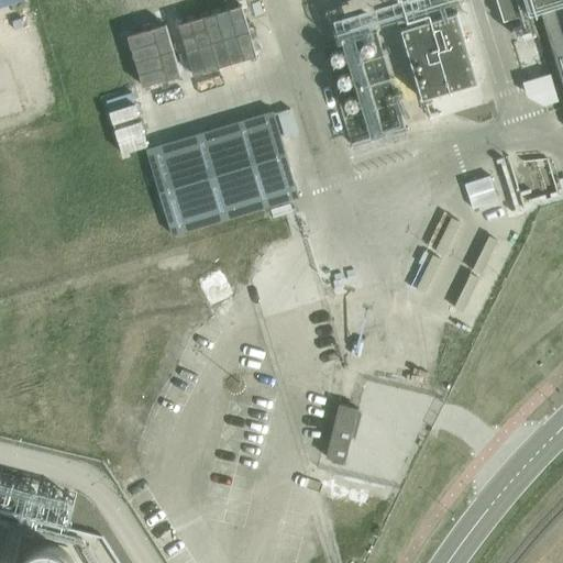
[(562,0),(497,0),(504,21),(531,13),(545,9),(562,70),(562,0)]
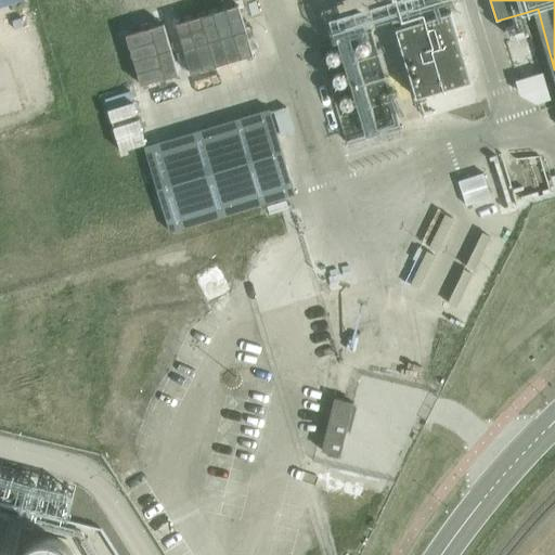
[(365,9),(333,18),(336,31),(358,25),(360,29),(370,26),(365,9)]
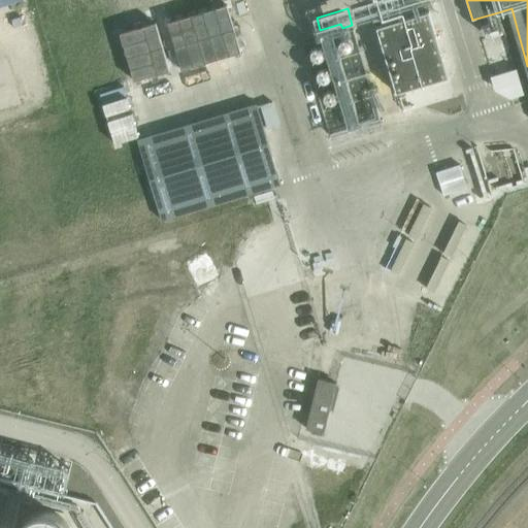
[(429,14),(377,31),(397,97),(450,80),(429,14)]
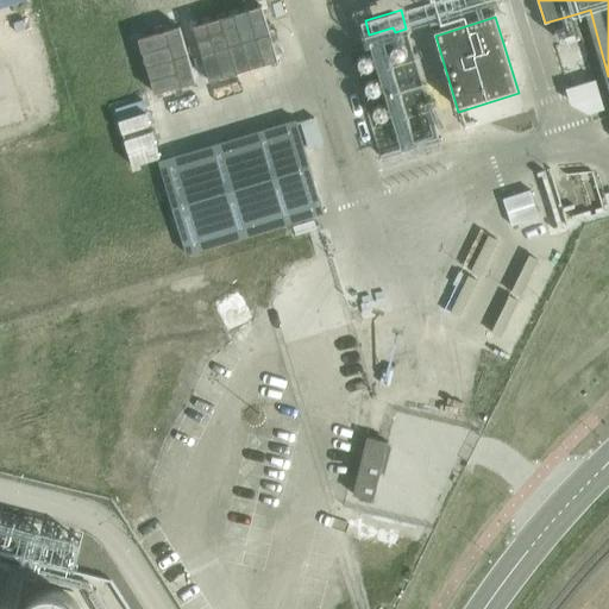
[(18,64),(0,69),(0,129),(35,118),(18,64)]
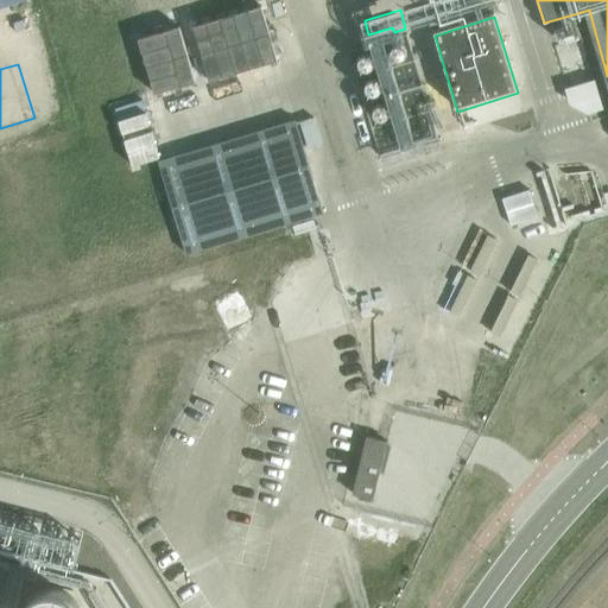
[(400,132),(432,122),(416,64),(405,67),(411,86),(385,93),(392,118),(397,116),(400,132)]
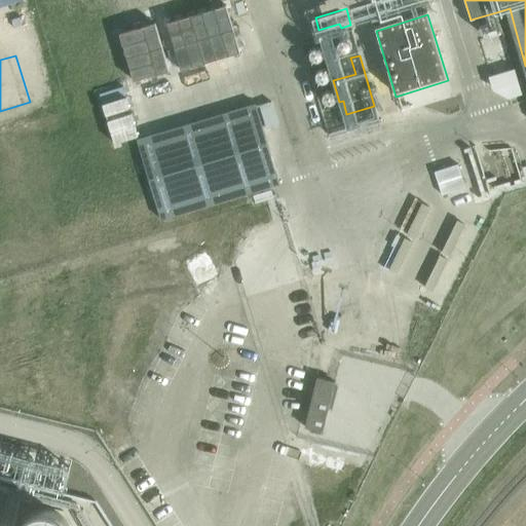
[(247,109),(127,143),(150,222),(269,188),(247,109)]
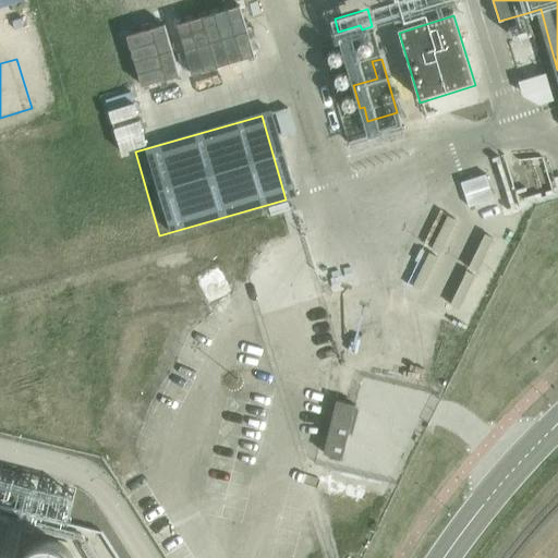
[(355,405),(336,401),(324,453),(342,458),(355,405)]
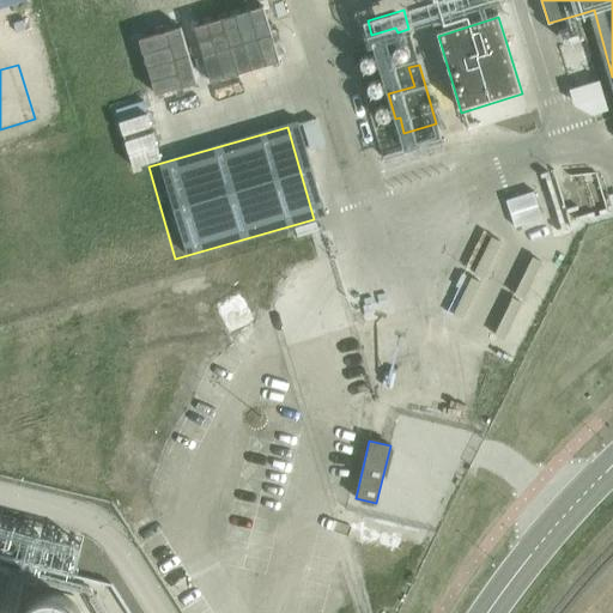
[(24,612),(83,612),(79,605),(72,598),(62,593),(52,592),(42,594),(32,600),(26,607),(24,612)]
